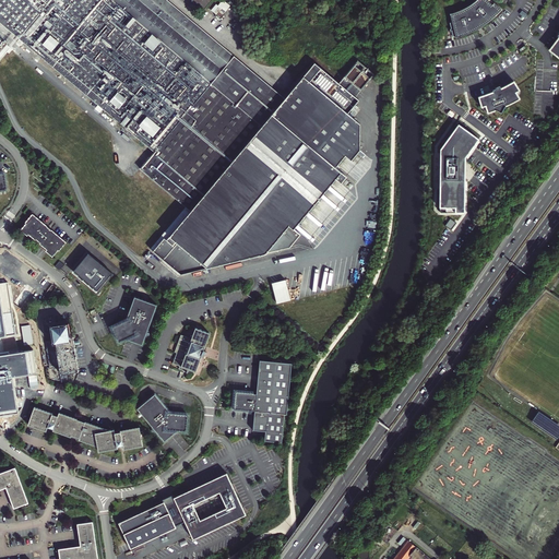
[(0,0),(0,22),(154,152),(140,168),(186,207),(259,123),(218,90),(230,75),(215,62),(226,49),(167,0),(0,0)]
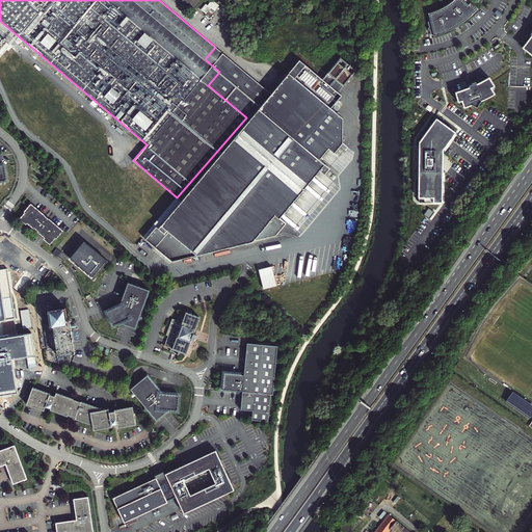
[(202,0),(184,0),(183,1),(194,10),(202,0)]
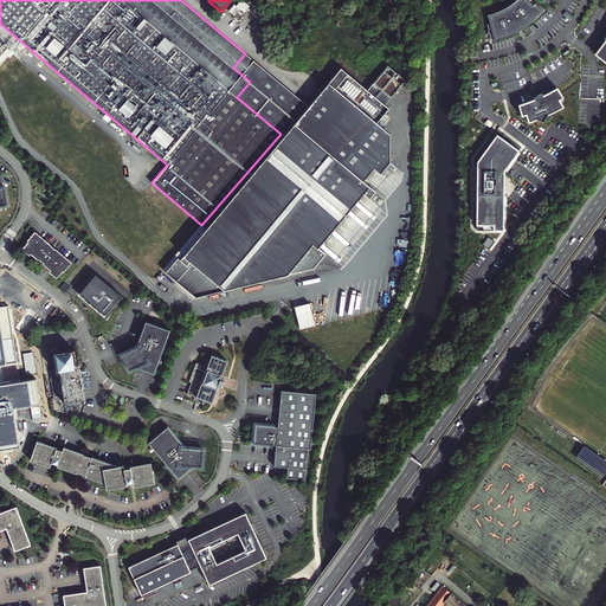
[(495,12),(487,15),(489,24),(487,25),(490,40),(492,39),(492,42),(498,39),(498,38),(505,36),(505,37),(511,36),(510,33),(516,31),(517,32),(522,30),(521,27),(527,24),(528,26),(533,23),(530,21),(536,17),(537,18),(543,11),(535,2),(534,5),(528,0),(516,0),(515,1),(509,5),(503,10),(495,12)]
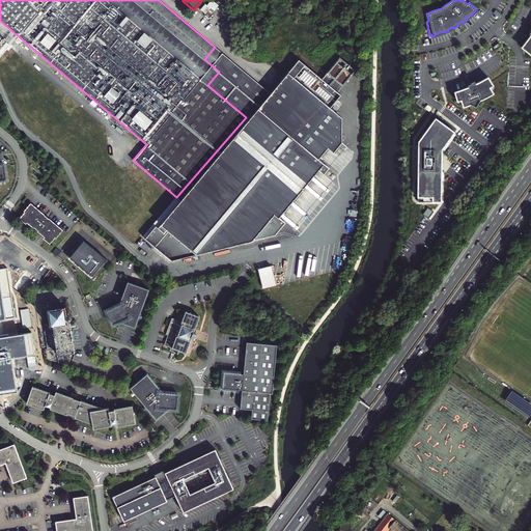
[(528,40),(522,48),(530,55),(530,28),(529,31),(530,32),(529,34),(530,35),(528,40)]
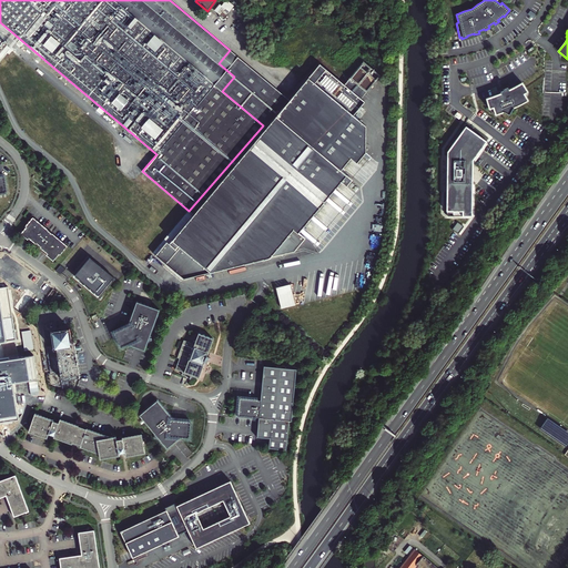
[(290,100),(230,50),(219,63),(234,77),(222,91),(263,125),(189,211),(153,253),(184,280),(297,251),(307,239),(301,232),(350,173),(345,170),(355,158),(359,161),(368,151),(368,124),(356,113),(366,101),(362,97),(381,74),(363,60),(345,82),(321,62),(290,100)]
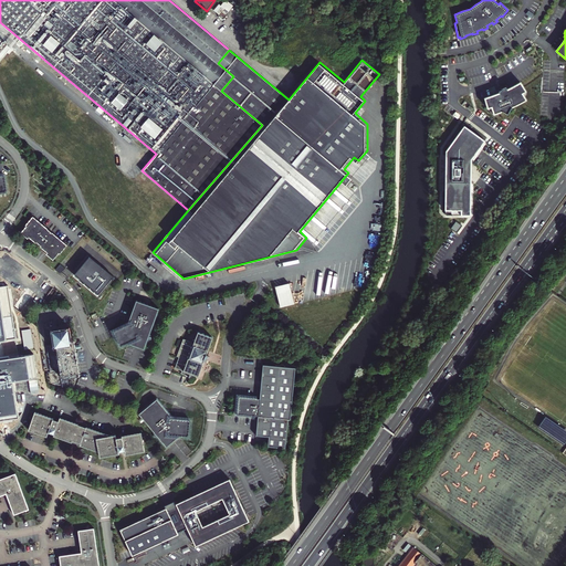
[(492,101),(484,102),(488,112),(492,111),(494,117),(502,115),(506,118),(511,112),(525,103),(522,97),(526,95),(520,85),(514,90),(506,93),(505,91),(501,93),(501,94),(499,95),(499,97),(492,101)]
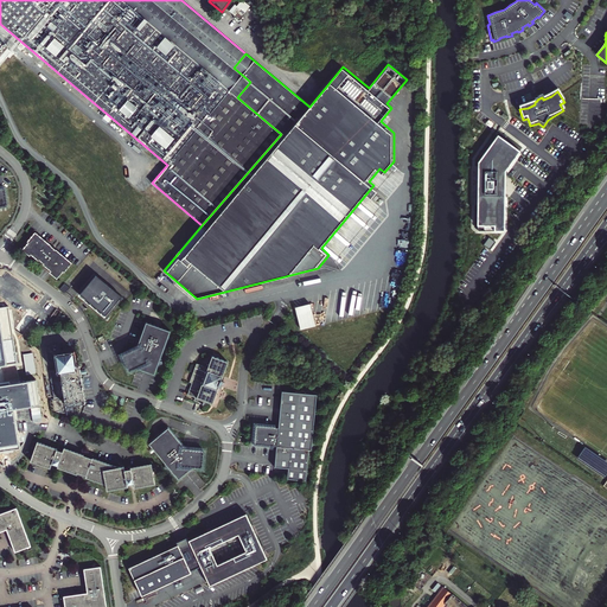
[(478,163),(478,225),(494,225),(494,231),(505,231),(505,189),(500,189),(500,178),(519,152),(498,135),(478,163)]
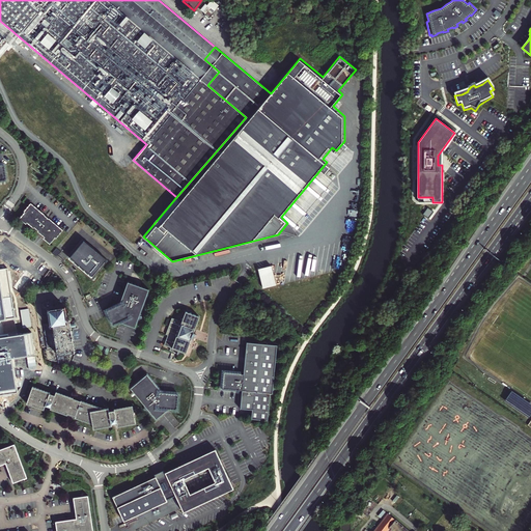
[(20,219),(26,224),(27,223),(33,228),(34,227),(35,228),(34,229),(36,231),(38,230),(39,230),(38,232),(45,238),(44,239),(50,244),(55,238),(56,239),(63,230),(49,219),(45,215),(31,203),(24,212),(25,213),(20,219)]
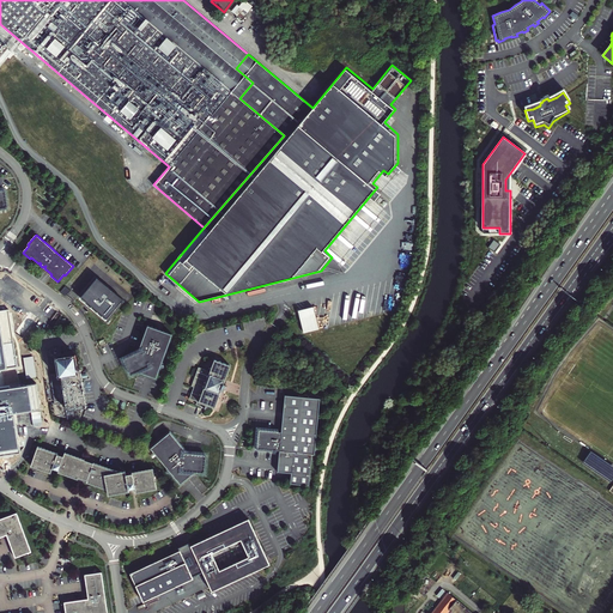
[(126,301),(95,275),(78,295),(92,307),(90,309),(107,322),(126,301)]
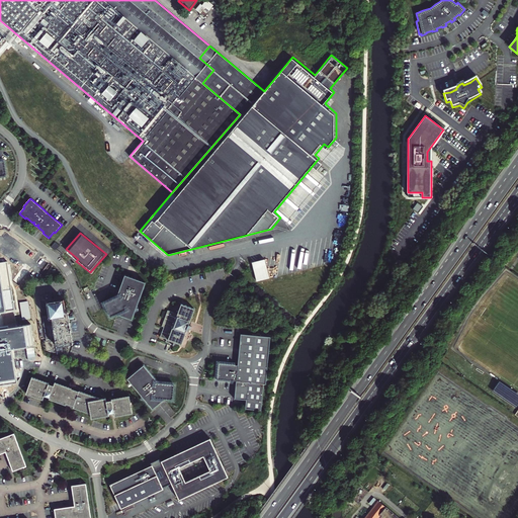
[(252,263),(256,282),(269,279),(265,260),(252,263)]
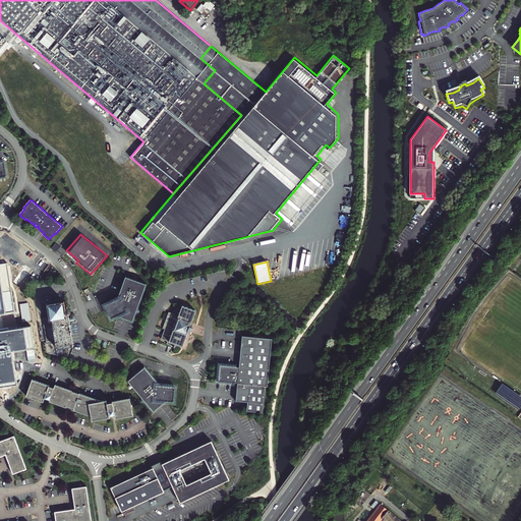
[(6,264),(0,265),(0,316),(1,316),(1,314),(14,312),(10,286),(6,264)]
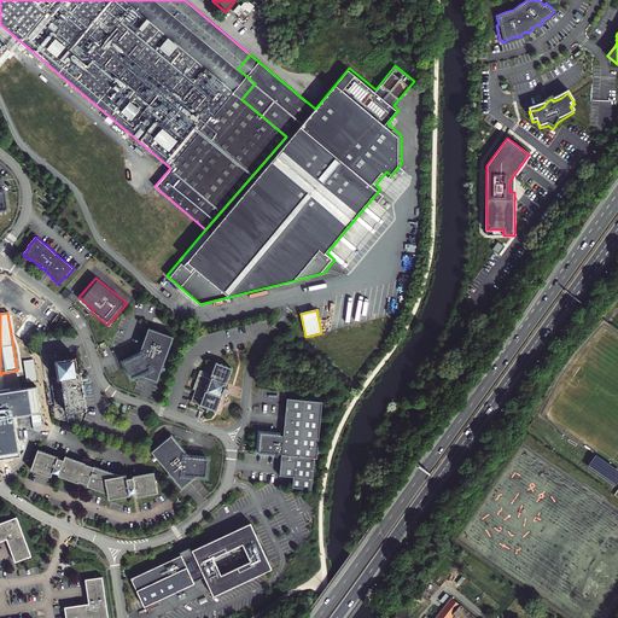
[(174,336),(149,327),(141,353),(124,361),(133,378),(139,374),(158,380),(174,336)]
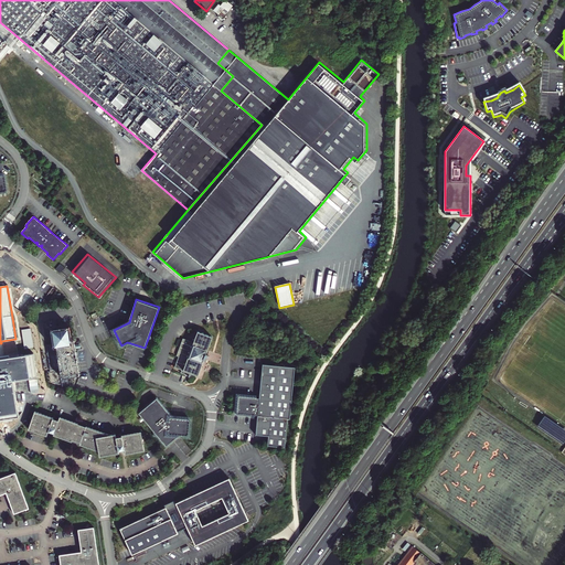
[(73,341),(71,342),(68,329),(50,331),(52,347),(46,348),(50,372),(60,371),(61,380),(78,376),(73,341)]
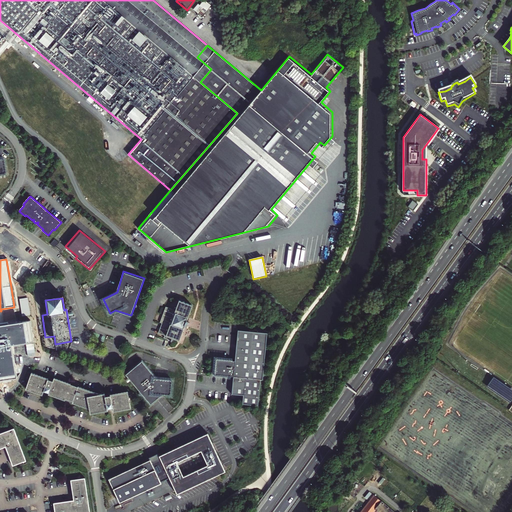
[(158,332),(165,335),(164,338),(170,340),(171,337),(180,340),(184,327),(184,326),(185,324),(186,321),(187,318),(188,318),(193,304),(179,299),(175,309),(166,305),(160,322),(162,323),(158,332)]
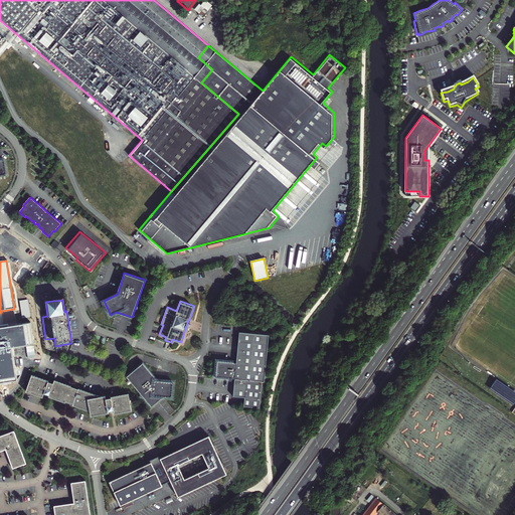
[(8,324),(0,325),(0,383),(17,381),(11,347),(33,343),(30,322),(9,326),(8,324)]
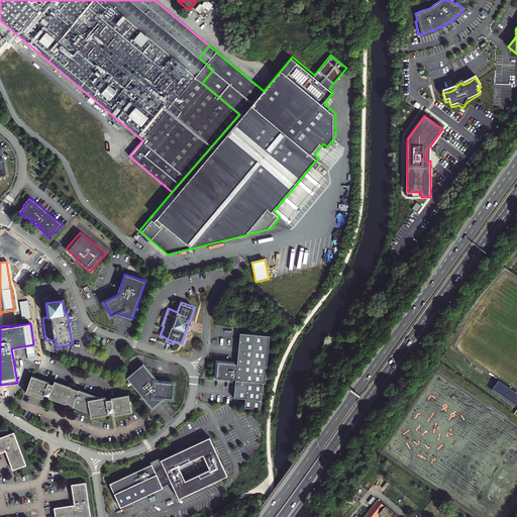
[(270,336),(240,334),(237,366),(234,365),(235,364),(218,363),(216,380),(233,381),(235,381),(234,398),(245,399),(244,408),(261,409),(263,384),(266,384),(270,336)]
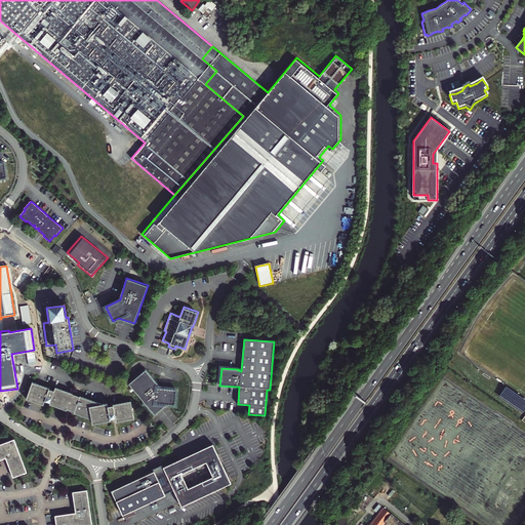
[(129,385),(155,415),(168,404),(176,405),(177,389),(162,388),(147,369),(129,385)]
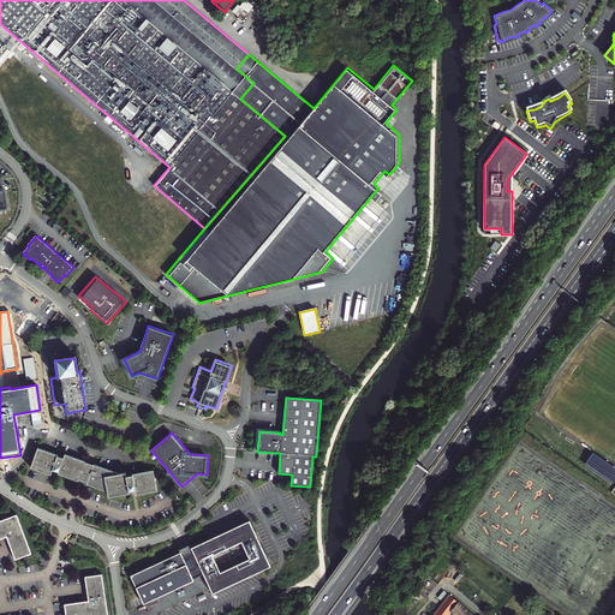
[(64,458),(59,455),(59,454),(39,447),(31,467),(52,475),(53,470),(59,472),(59,475),(107,493),(108,497),(129,494),(129,491),(135,491),(136,496),(156,491),(153,471),(132,475),(132,476),(126,477),(125,472),(119,473),(66,453),(64,458)]
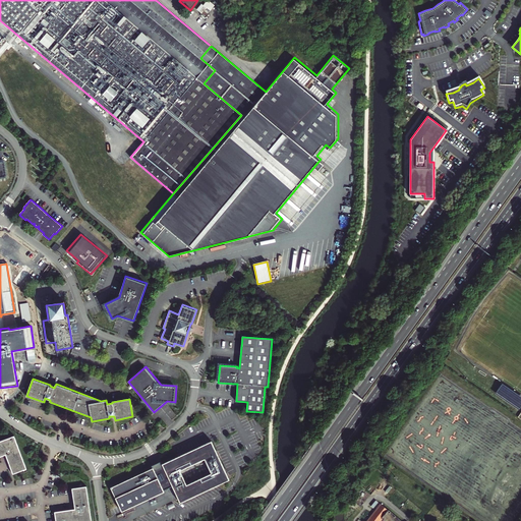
[(520,406),(520,399),(501,385),(494,396),(518,411),(520,406)]
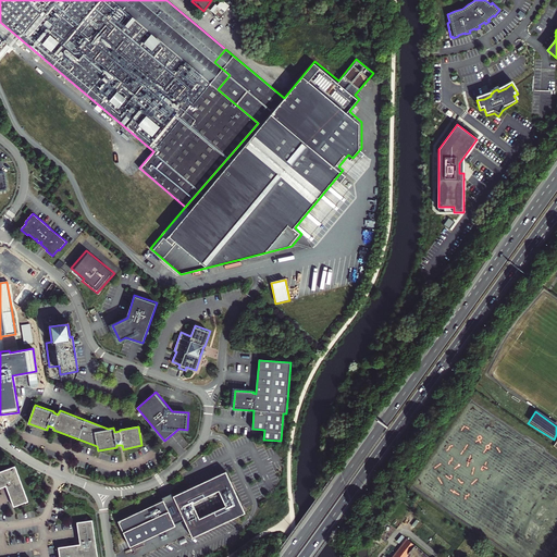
[(0,487),(5,485),(13,506),(27,500),(15,466),(0,470),(0,487)]
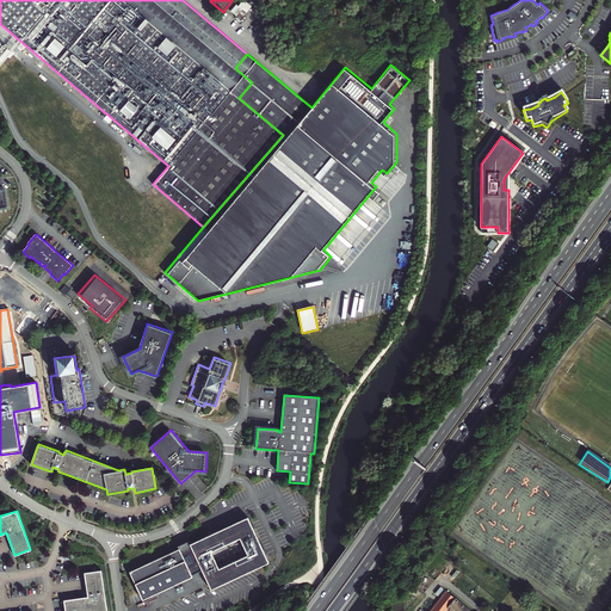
[(267,559),(248,518),(207,537),(191,544),(191,545),(181,550),(180,549),(130,572),(143,600),(193,576),(192,575),(203,571),(213,590),(270,562),(267,559)]
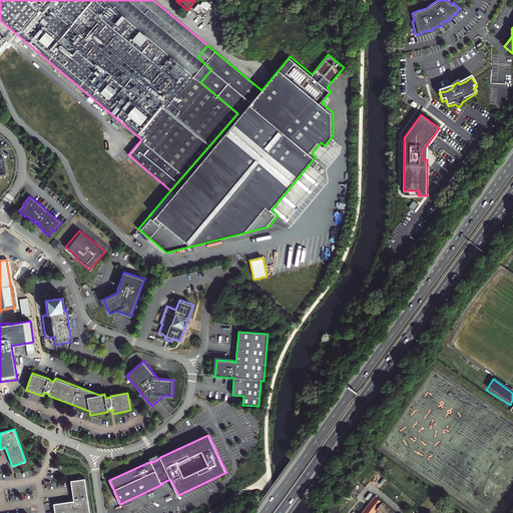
[(88,512),(84,479),(69,481),(72,501),(53,504),(53,512),(88,512)]
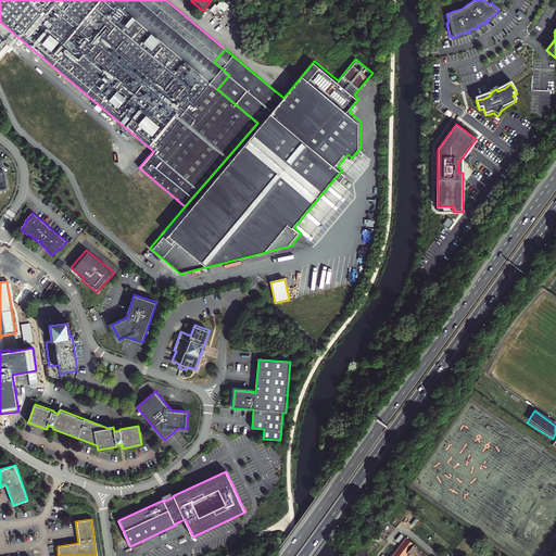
[(392,555),(406,555),(408,554),(411,555),(433,555),(431,554),(428,555),(415,545),(417,543),(412,538),(408,540),(406,539),(395,553),(392,555)]
